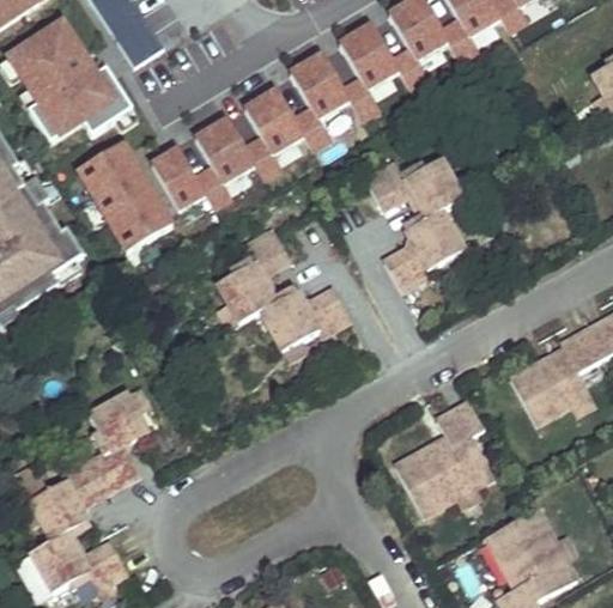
[(0,0),(0,4),(16,29),(61,0),(0,0)]
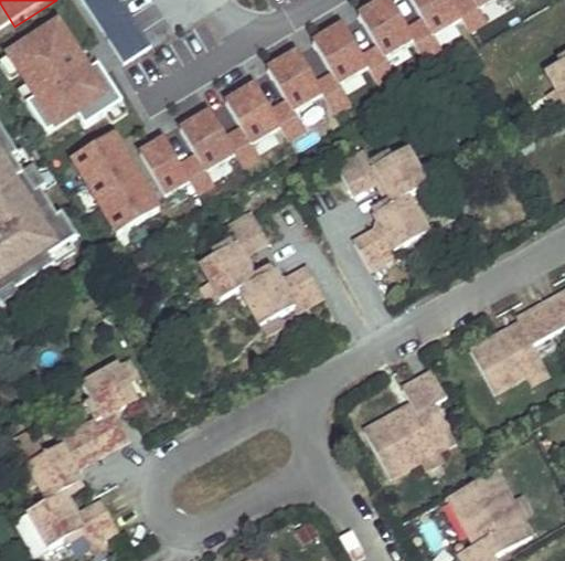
[(85,0),(123,60),(149,44),(121,0),(85,0)]
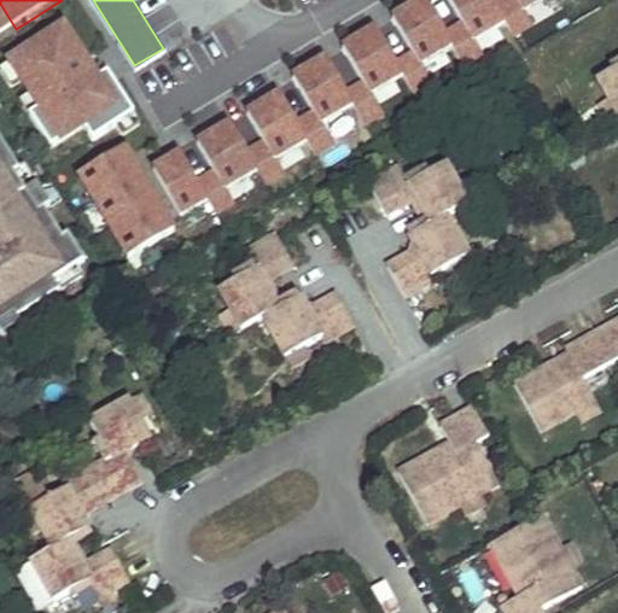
[(415,0),(234,95),(257,139),(243,146),(226,115),(182,138),(185,141),(146,162),(179,222),(229,196),(227,190),(328,136),(320,121),(351,104),(362,124),(383,114),(371,91),(401,75),(412,94),(432,83),(420,60),(450,45),(461,65),(482,54),(471,36),(505,18),(513,34),(531,23),(523,7),(536,0),(415,0)]
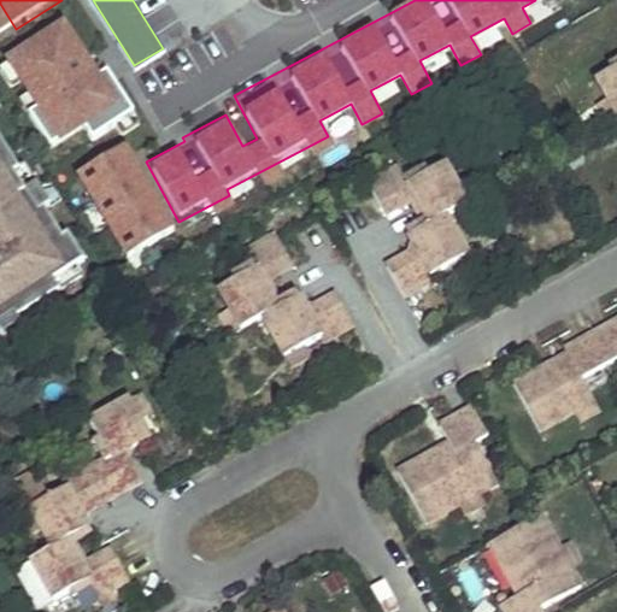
[(69,15),(0,51),(0,60),(46,145),(80,127),(84,136),(123,115),(69,15)]
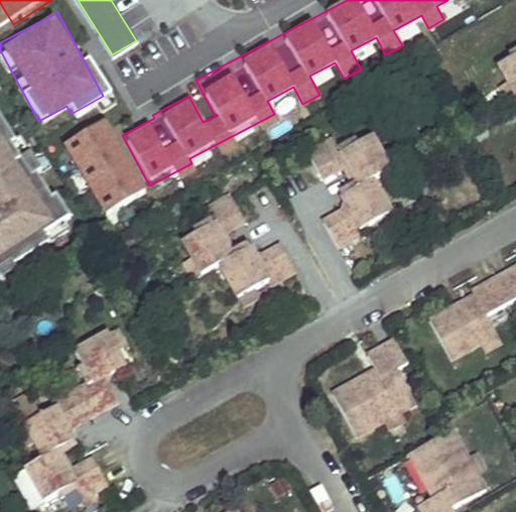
[(515,46),(510,50),(512,54),(499,61),(508,80),(515,94),(515,46)]
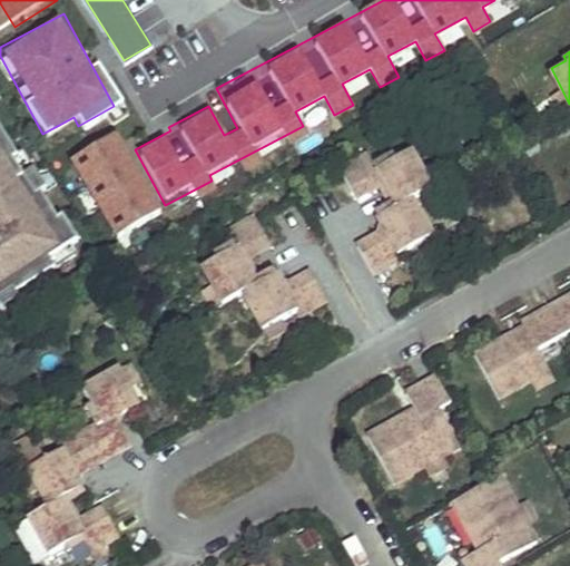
[(569,104),(561,88),(551,94),(561,111),(569,106),(569,104)]
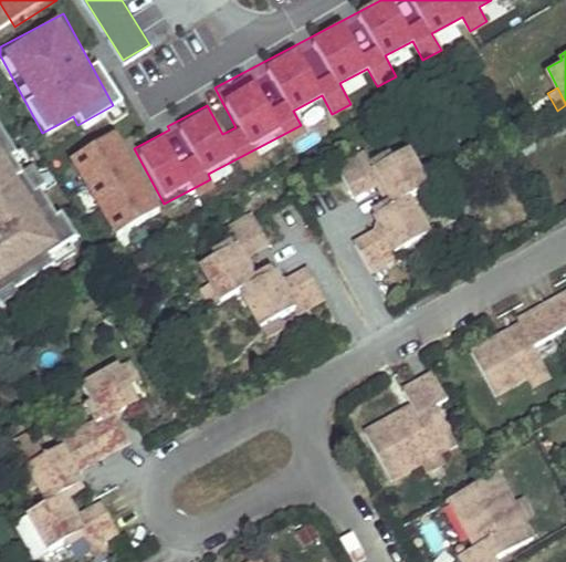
[(0,290),(11,283),(14,287),(53,262),(48,253),(76,235),(61,210),(56,214),(40,187),(34,190),(12,154),(17,152),(0,125),(0,290)]
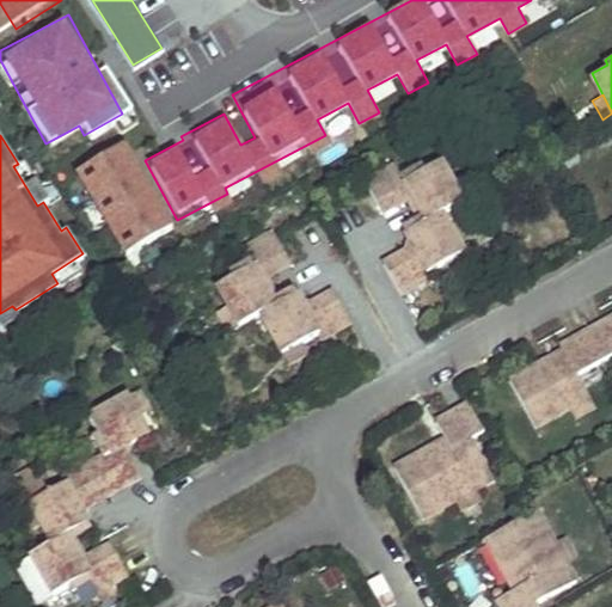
[(129,141),(74,164),(112,253),(167,231),(129,141)]
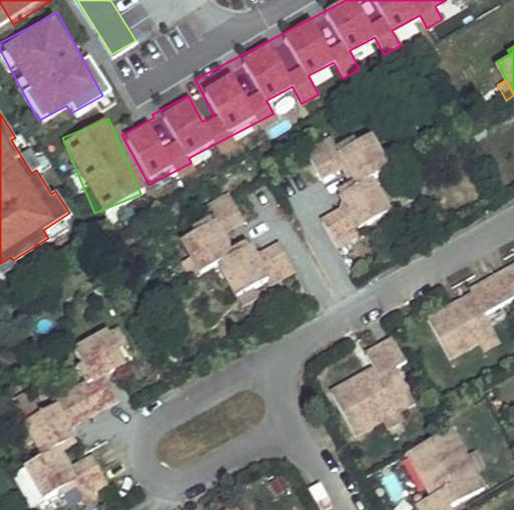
[(330,135),(307,148),(321,175),(337,166),(339,164),(350,183),(347,184),(333,192),(335,195),(370,176),(389,166),(379,150),(369,132),(356,140),(353,136),(336,145),(330,135)]
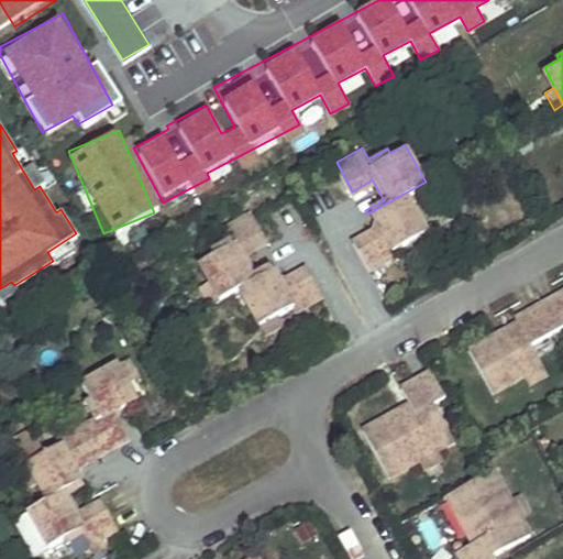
[(17,151),(12,153),(34,189),(40,186),(45,183),(22,146),(17,151)]
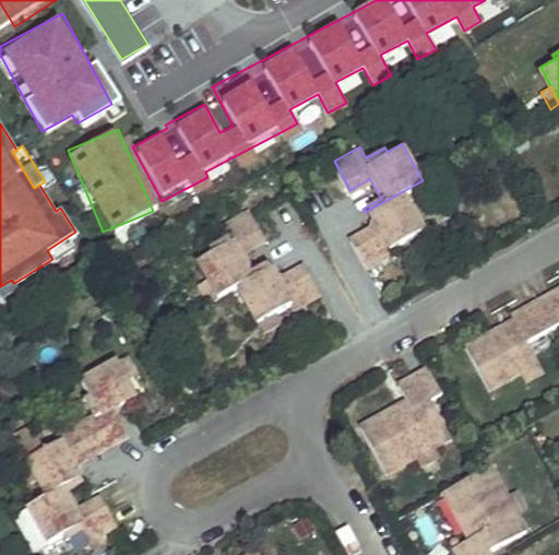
[(421,158),(413,163),(423,180),(431,175),(421,158)]
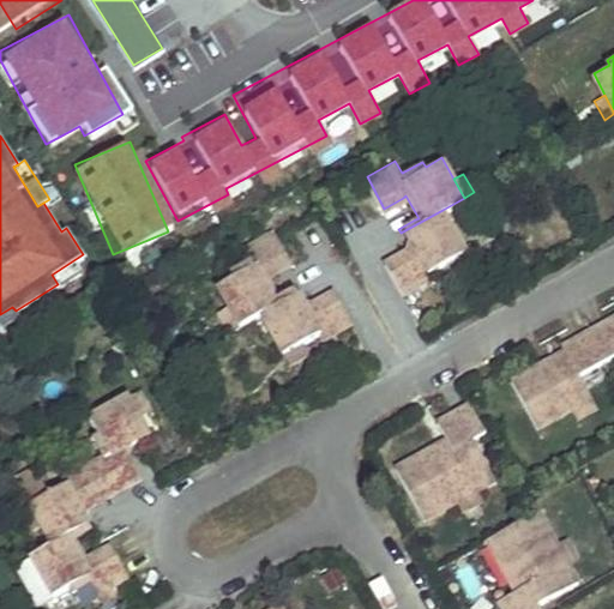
[(405,196),(403,198),(415,219),(419,218),(405,196)]
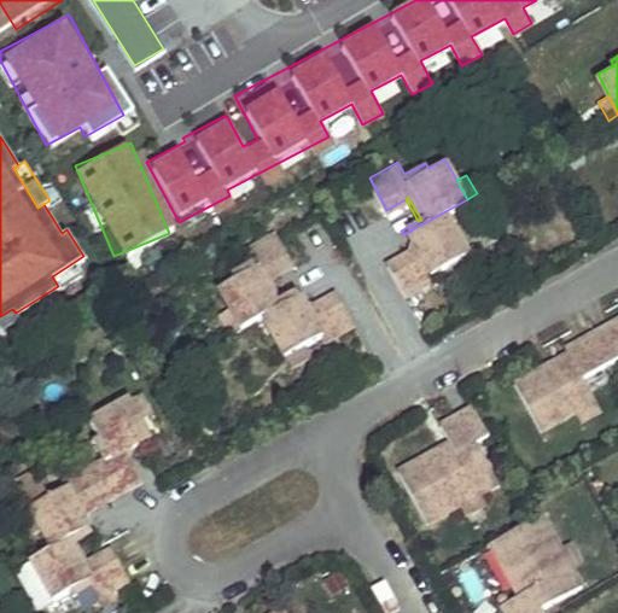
[(410,249),(388,263),(406,295),(435,279),(435,274),(450,266),(470,254),(445,211),(403,234),(410,249)]
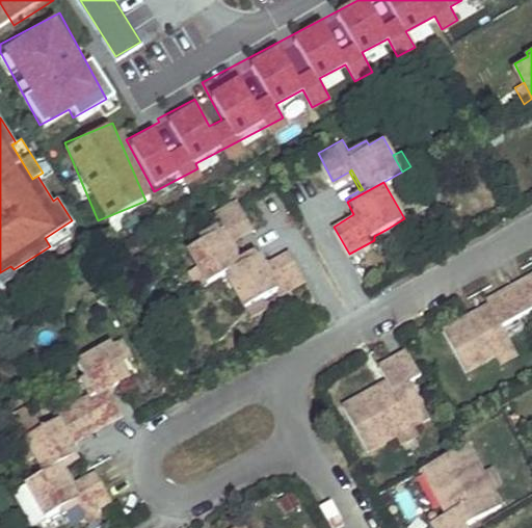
[(237,198),(212,212),(218,222),(202,232),(204,236),(188,244),(198,263),(208,280),(225,269),(259,251),(258,247),(242,256),(239,259),(228,238),(231,236),(251,225),(237,198)]
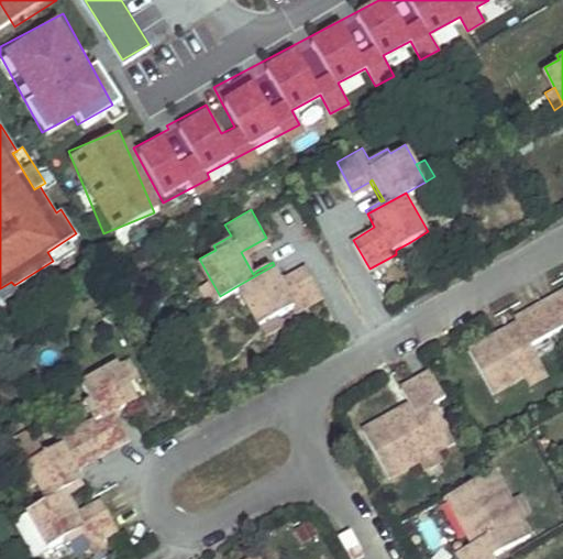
[(428,231),(410,242),(415,251),(433,241),(428,231)]
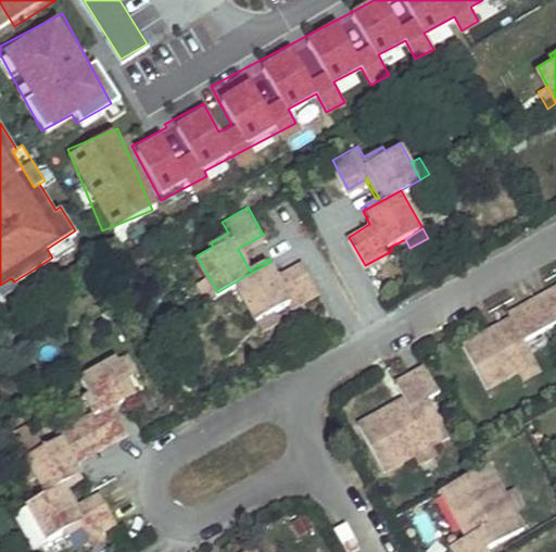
[(80,240),(75,230),(47,249),(52,258),(80,240)]
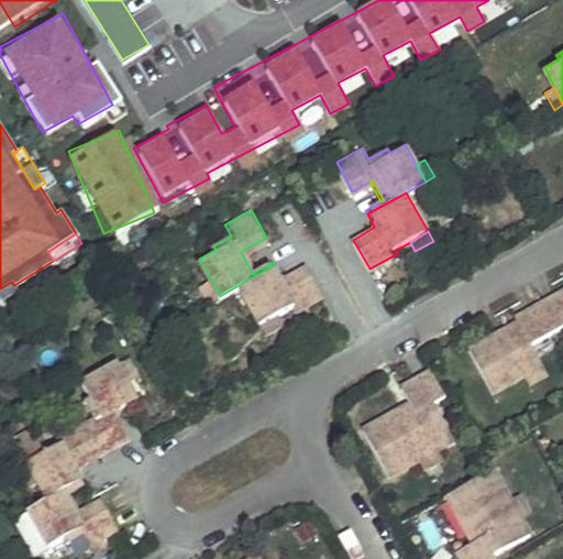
[(244,250),(241,252),(253,274),(256,271),(244,250)]
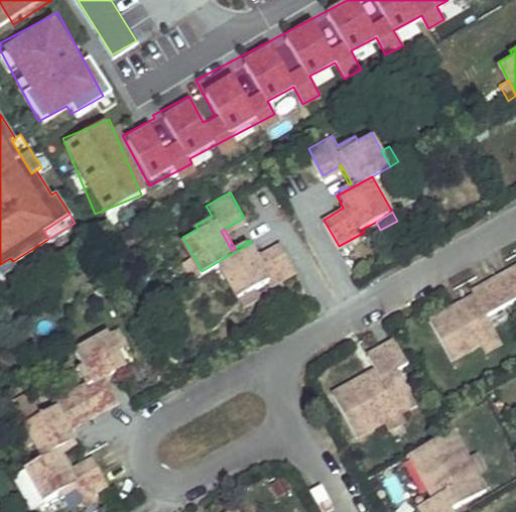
[(251,243),(219,261),(237,295),(254,286),(269,279),(271,283),(295,269),(281,242),(258,254),(251,243)]
